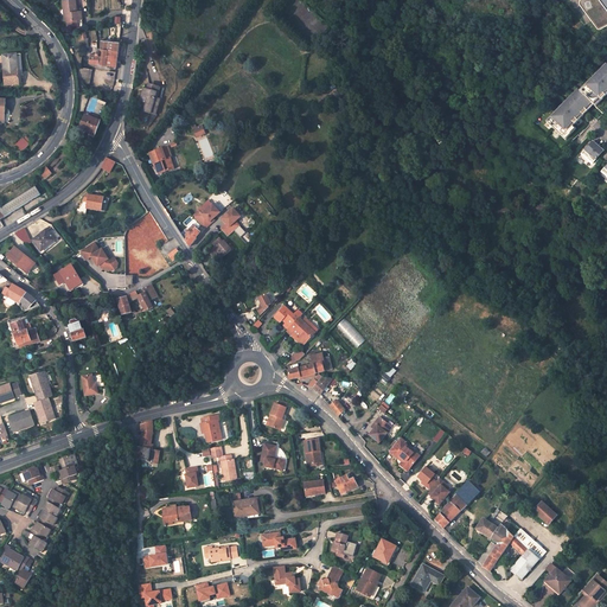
[(76,0),(69,0),(63,0),(65,21),(68,20),(78,20),(77,11),(76,0)]
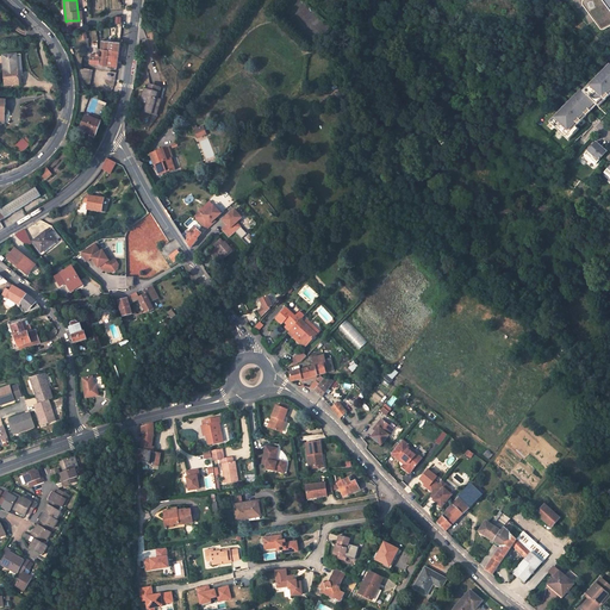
[(609,0),(595,0),(604,13),(601,16),(603,19),(597,24),(601,29),(602,30),(603,30),(609,25),(609,0)]
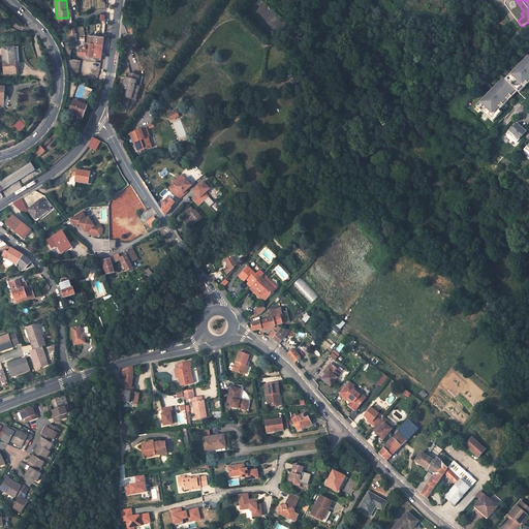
[(104,37),(89,35),(88,42),(103,44),(104,37)]
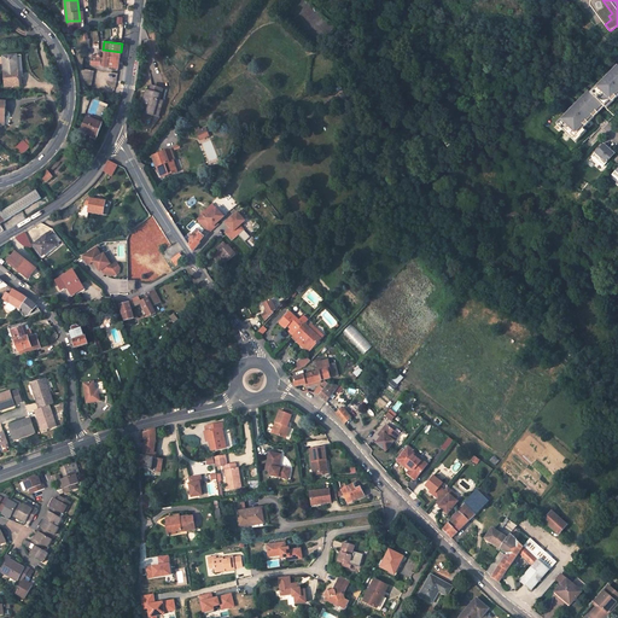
[(92,56),(91,64),(118,68),(121,52),(103,50),(103,53),(101,53),(99,53),(98,54),(98,56),(92,56)]
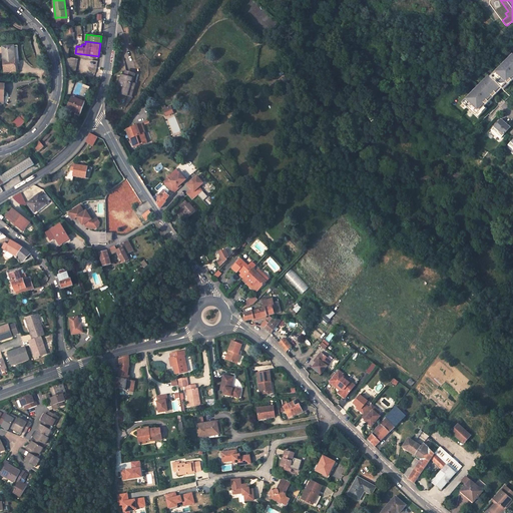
[(14,46),(3,47),(5,72),(16,71),(14,46)]
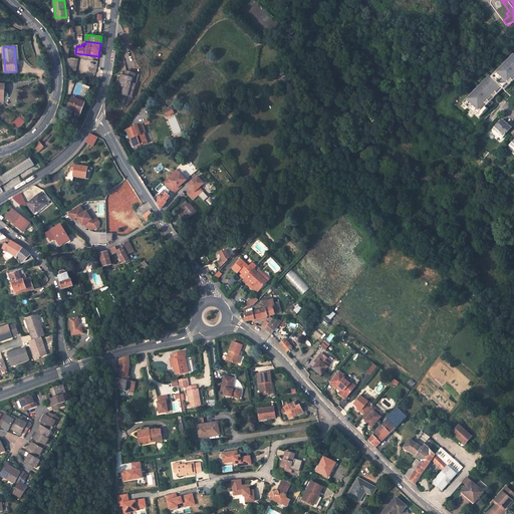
[(513,54),(500,69),(501,70),(498,73),(497,72),(491,77),(489,75),(476,89),(477,90),(475,93),(474,92),(463,103),(478,117),(487,108),(485,106),(489,102),(487,100),(492,95),(494,97),(497,93),(505,101),(513,92),(513,54)]
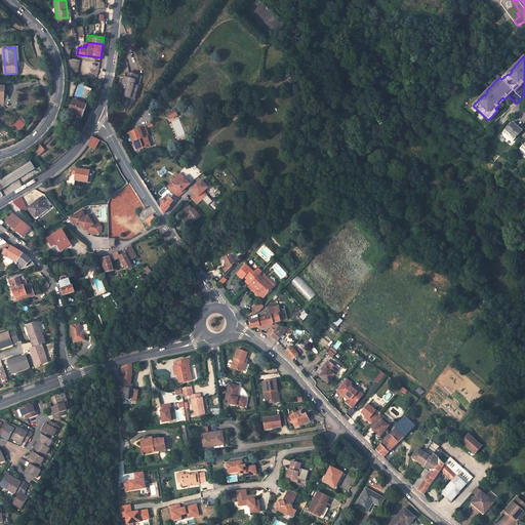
[(69,58),(68,69),(68,70),(68,71),(78,73),(80,61),(77,61),(70,58),(69,58)]
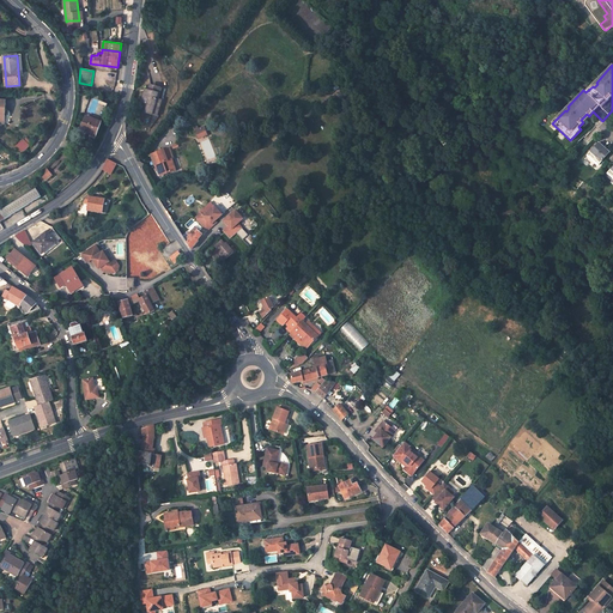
[(159,99),(162,89),(153,86),(152,91),(149,90),(147,93),(145,92),(141,103),(145,104),(143,111),(153,115),(158,98),(159,99)]
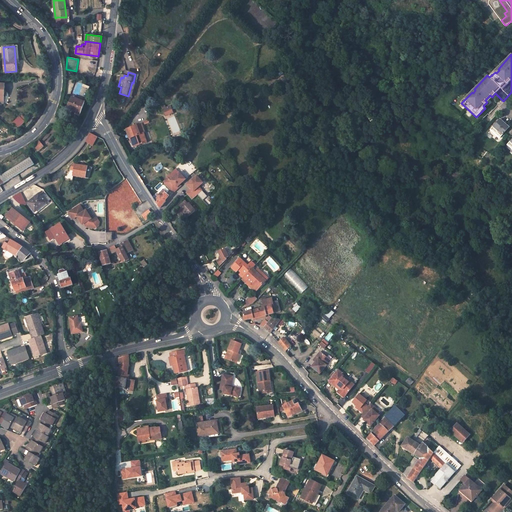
[(132,98),(136,83),(133,83),(132,82),(128,96),(132,98)]
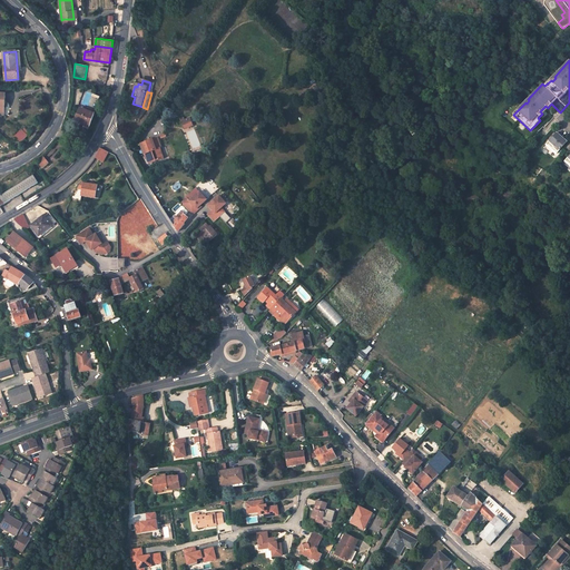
[(89,106),(97,107),(99,96),(92,95),(89,106)]
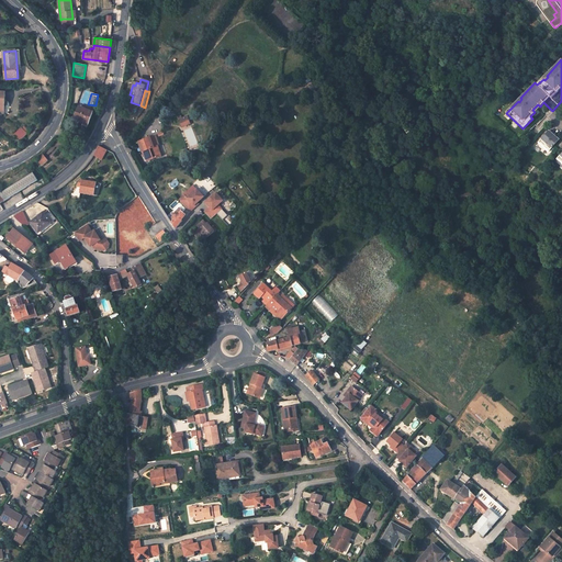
[(92,113),(79,108),(75,119),(80,121),(89,123),(92,113)]
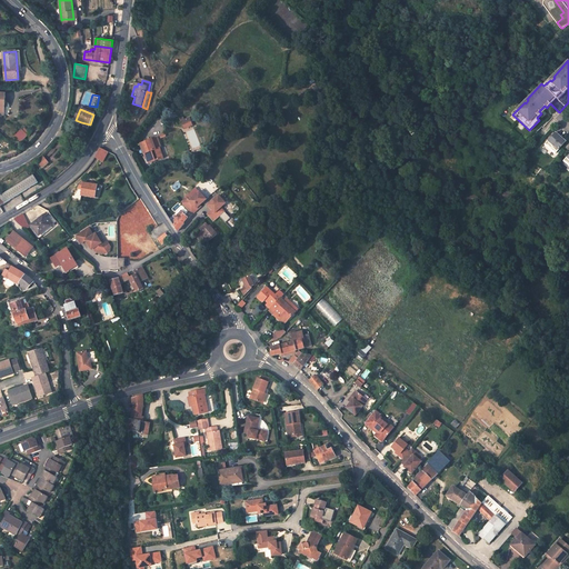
[(28,135),(23,130),(16,137),(21,142),(28,135)]
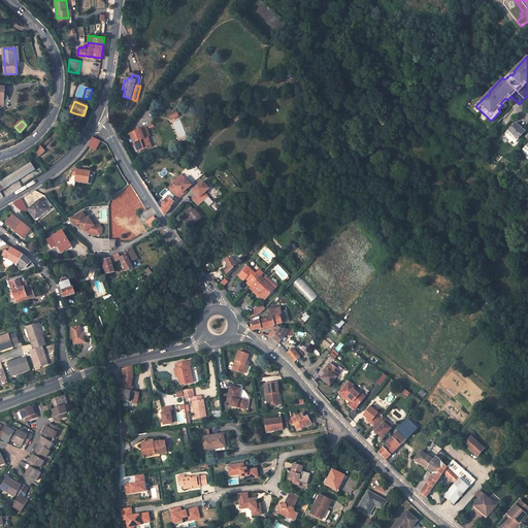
[(505,134),(516,142),(525,131),(522,128),(521,129),(519,128),(520,127),(516,123),(505,134)]
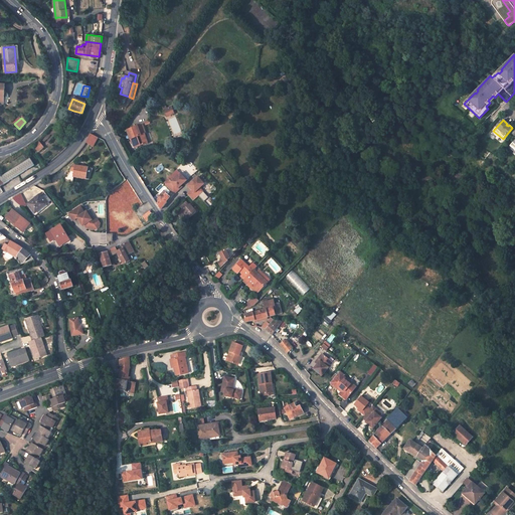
[(146,133),(143,124),(127,130),(130,140),(132,139),(133,143),(135,148),(146,143),(143,134),(145,133),(146,133)]
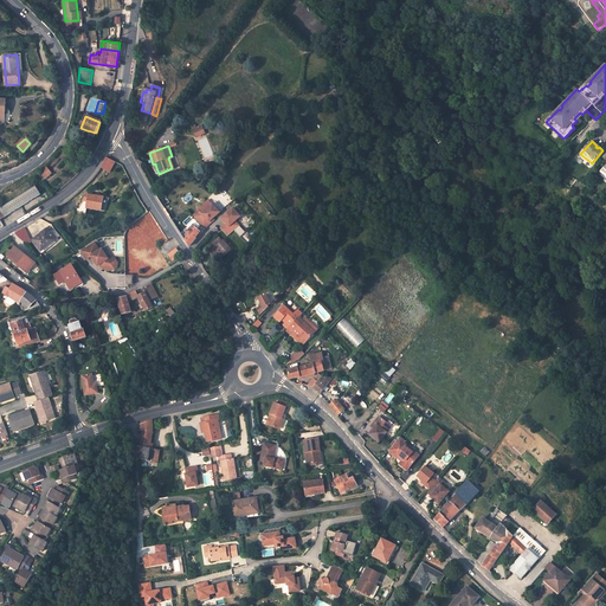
[(115,162),(107,158),(103,165),(101,168),(110,172),(115,162)]
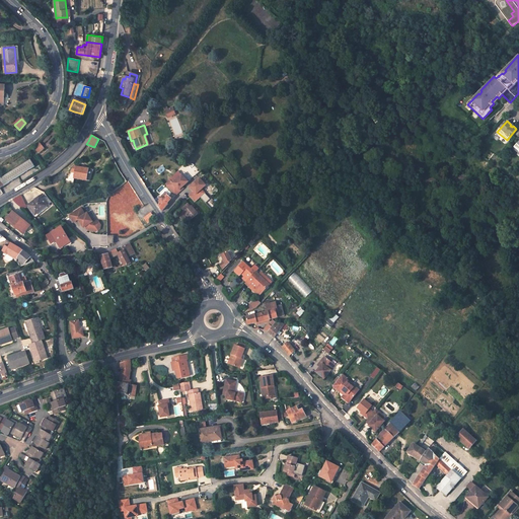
[(45,148),(41,144),(35,148),(40,153),(45,148)]
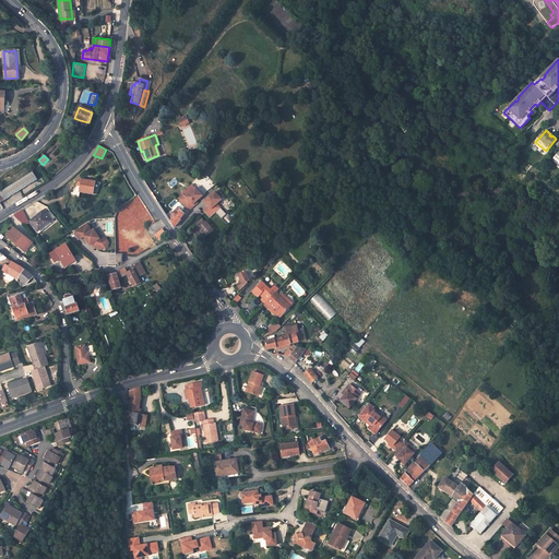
[(38,179),(34,173),(14,185),(18,192),(38,179)]
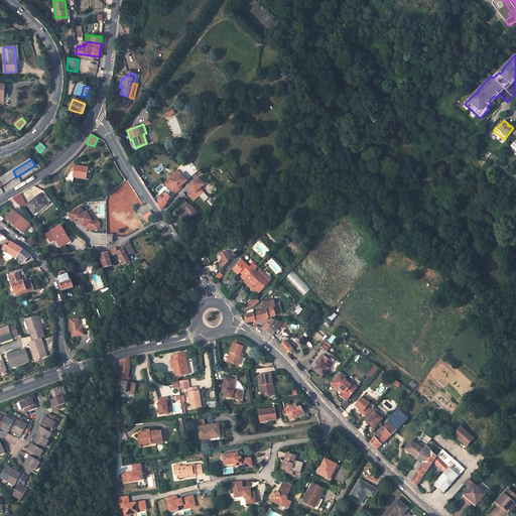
[(75,165),(66,180),(73,182),(74,176),(86,179),(88,168),(75,165)]
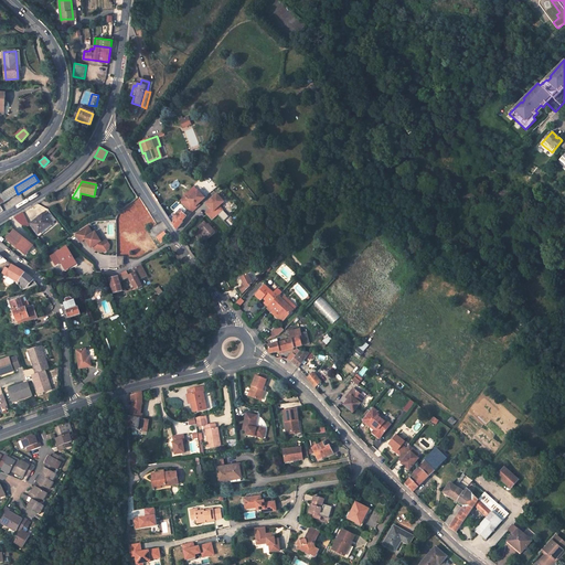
[(0,204),(18,194),(14,187),(0,194),(0,204)]
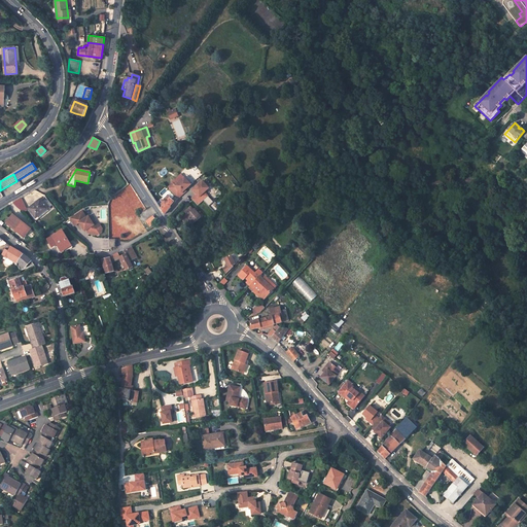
[(169,188),(178,199),(183,194),(182,192),(185,189),(189,185),(190,184),(184,177),(175,186),(173,183),(169,188)]
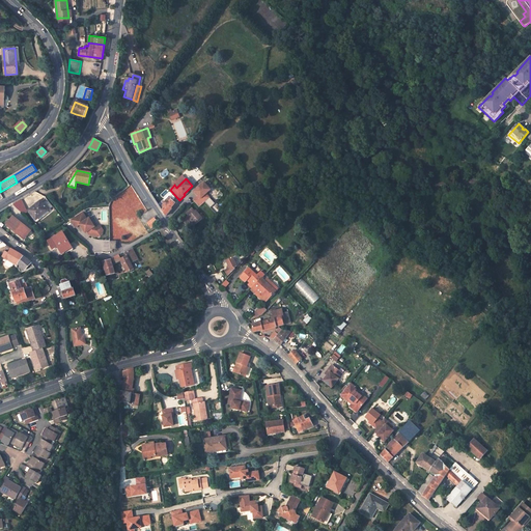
[(193,200),(199,207),(205,201),(207,200),(203,196),(206,194),(211,190),(204,183),(195,192),(198,196),(193,200)]
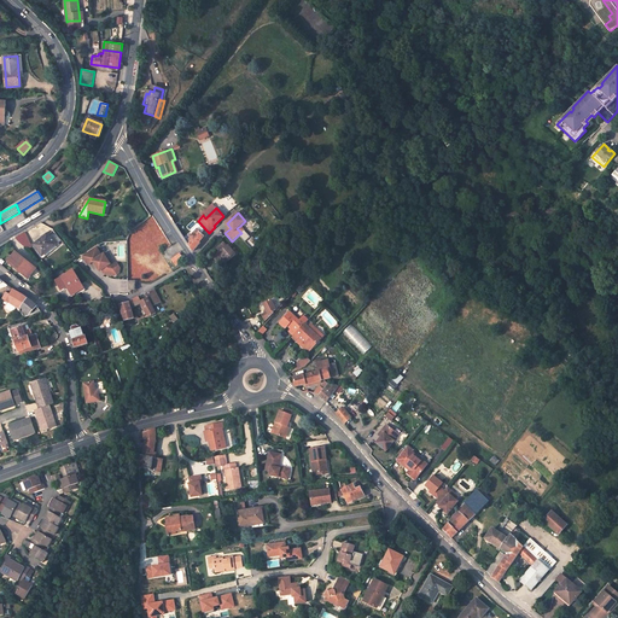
[(27,232),(18,237),(23,249),(33,245),(27,232)]
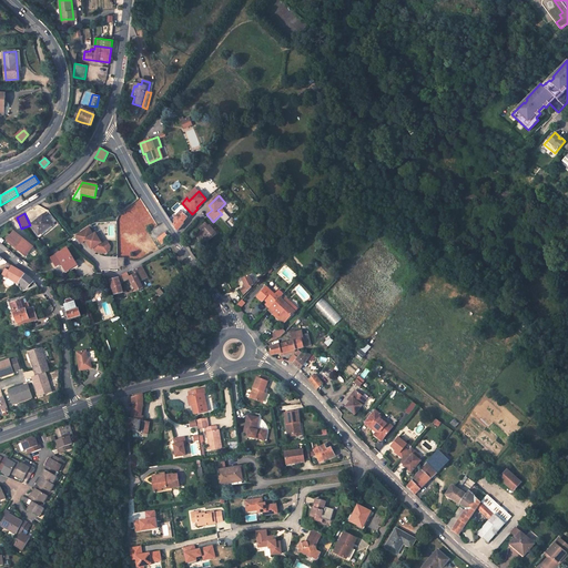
[(188,217),(183,213),(180,216),(178,215),(175,219),(178,220),(176,222),(173,225),(178,231),(184,223),(183,223),(188,217)]
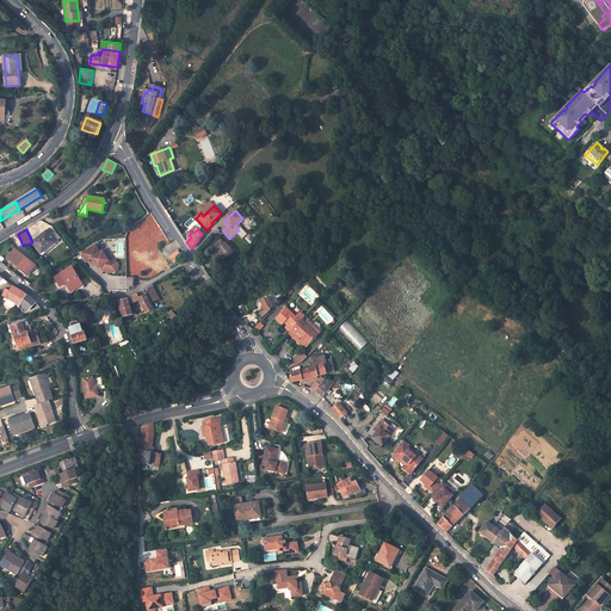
[(55,242),(47,232),(34,242),(42,253),(55,242)]
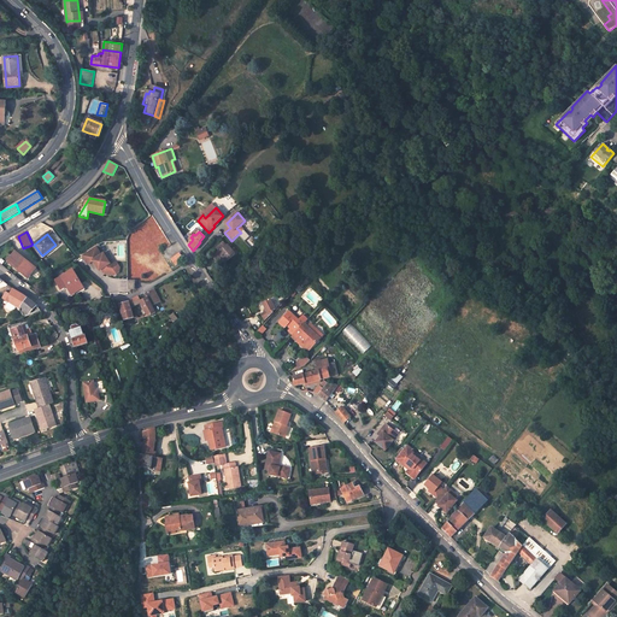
[(223,265),(235,254),(229,247),(227,245),(223,242),(217,248),(219,251),(222,253),(216,258),(223,265)]
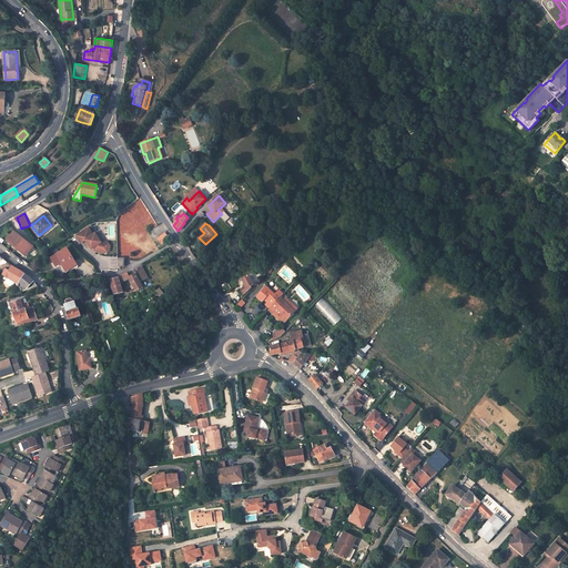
[(88,227),(75,235),(80,243),(85,241),(89,246),(91,245),(93,249),(95,252),(104,254),(109,252),(110,247),(108,243),(102,242),(101,243),(98,239),(100,237),(97,233),(93,235),(88,227)]
